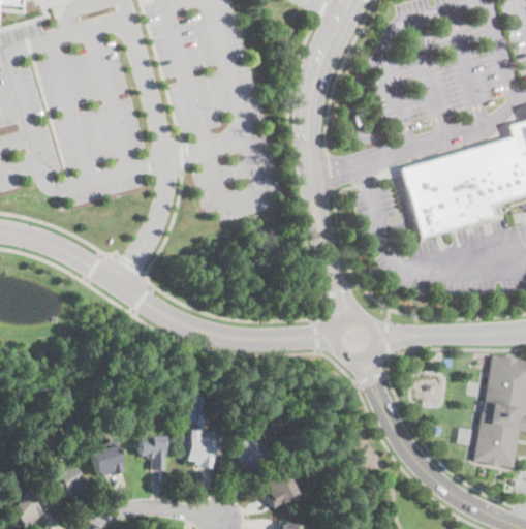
[(361,126),(359,126),(356,115),(358,115),(362,114),(365,125),(361,126)]
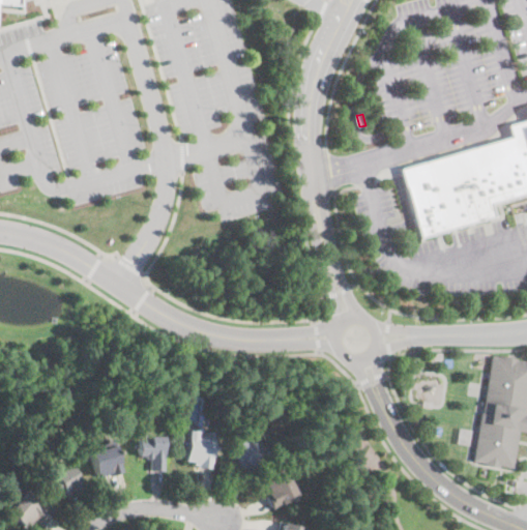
[(526,195),(494,205),(498,217),(422,239),(418,226),(402,169),(515,136),(511,125),(524,121),(526,129),(526,195)]
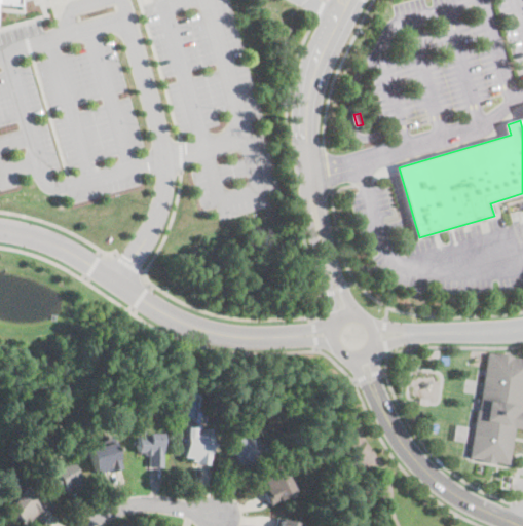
[(499,353),(499,351),(516,354),(515,355),(522,357),(522,427),(517,426),(511,462),(497,460),(496,462),(482,459),(482,458),(471,456),(479,408),(480,408),(489,351),(499,353)]
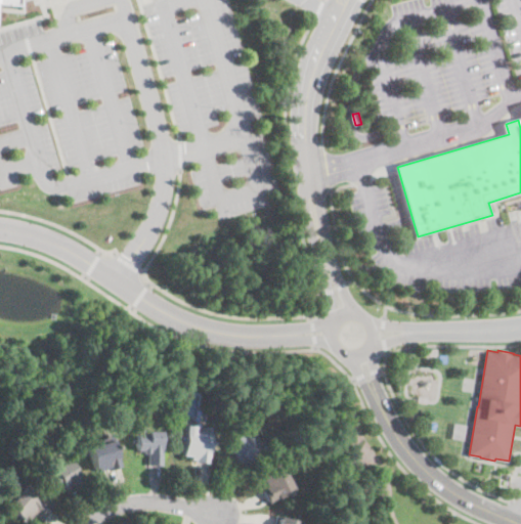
[(165,461),(165,466),(152,466),(152,453),(145,453),(145,451),(139,451),(139,424),(148,424),(148,432),(165,432),(165,461)]
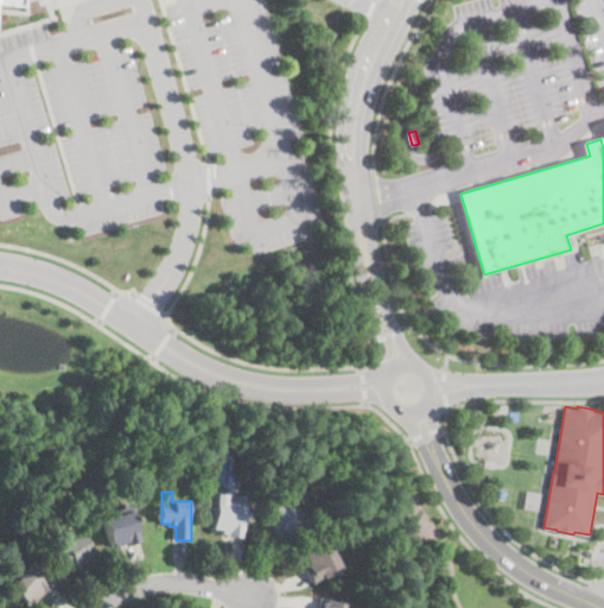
[(227,504),(234,505),(235,500),(240,500),(240,496),(248,496),(246,538),(229,537),(229,533),(224,533),(226,530),(215,529),(217,494),(228,494),(227,504)]
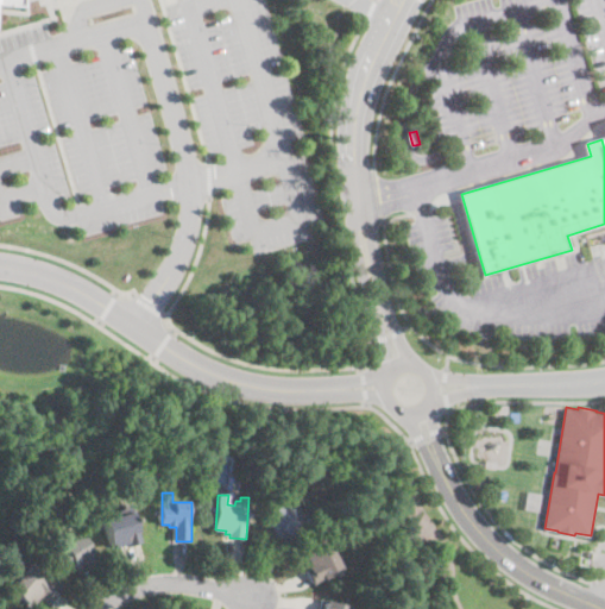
[(296,539),(295,542),(281,537),(282,534),(275,531),(276,528),(269,525),(279,501),(308,513),(296,539)]
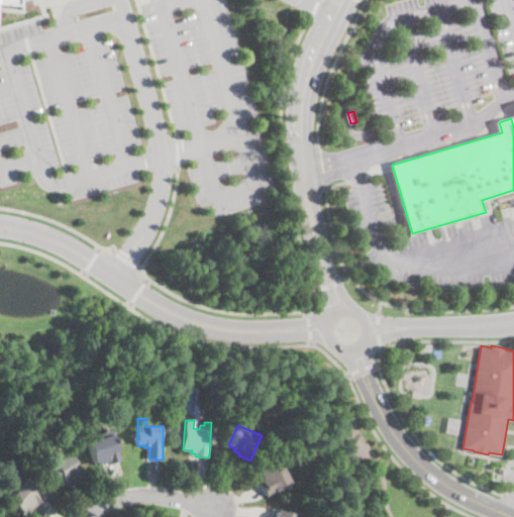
[(118,461),(110,463),(108,463),(107,461),(96,464),(90,442),(112,435),(115,435),(122,459),(118,461)]
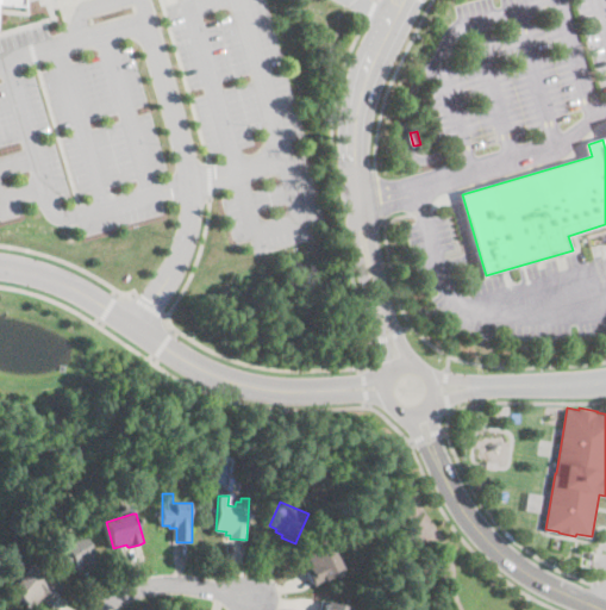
[(98,559),(86,566),(79,571),(75,564),(67,570),(56,552),(85,534),(99,558),(98,559)]
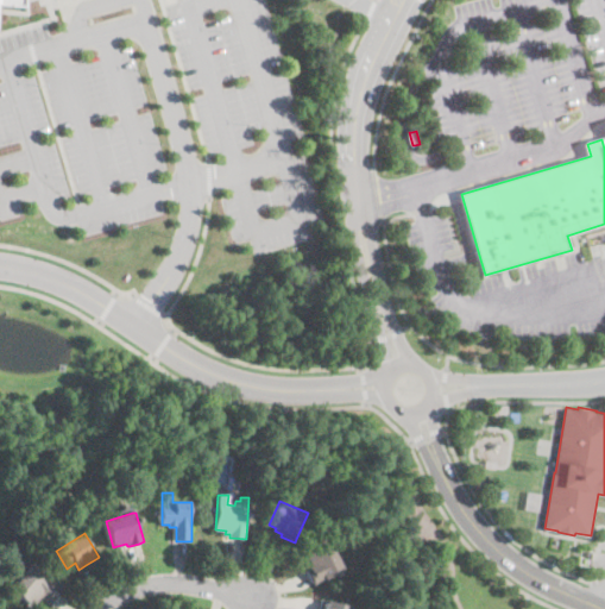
[(331,546),(334,551),(338,548),(345,562),(341,564),(345,570),(316,585),(308,570),(310,569),(308,565),(312,563),(308,556),(329,544),(331,546)]
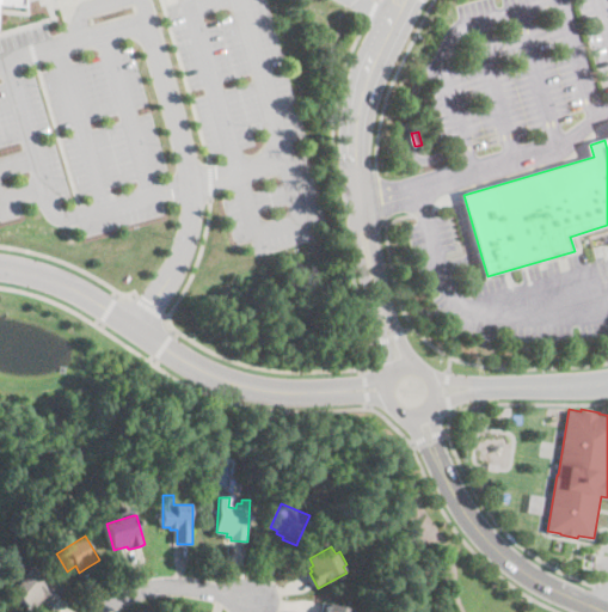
[(38,567),(43,570),(53,579),(49,582),(56,588),(44,601),(43,600),(35,610),(11,591),(30,568),(34,569),(37,565),(38,567)]
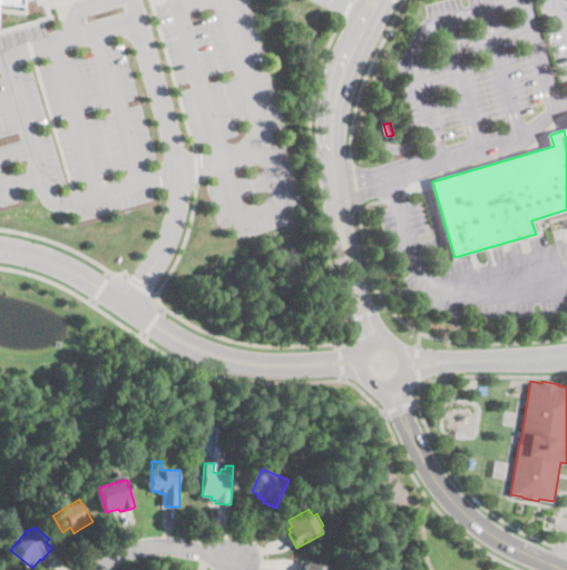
[(300,569),(326,569),(329,564),(302,560),(300,569)]
